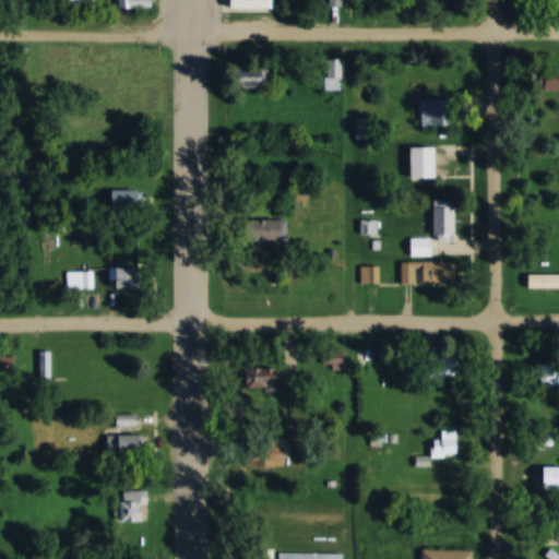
[(155,11),(155,0),(120,0),(120,11),(155,11)]
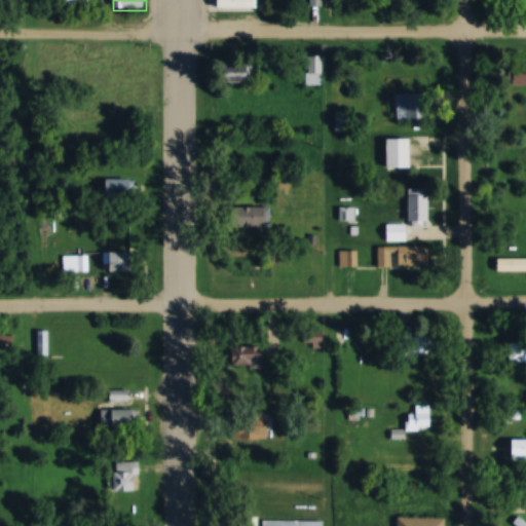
[(256,9),(255,0),(215,0),(216,9),(256,9)]
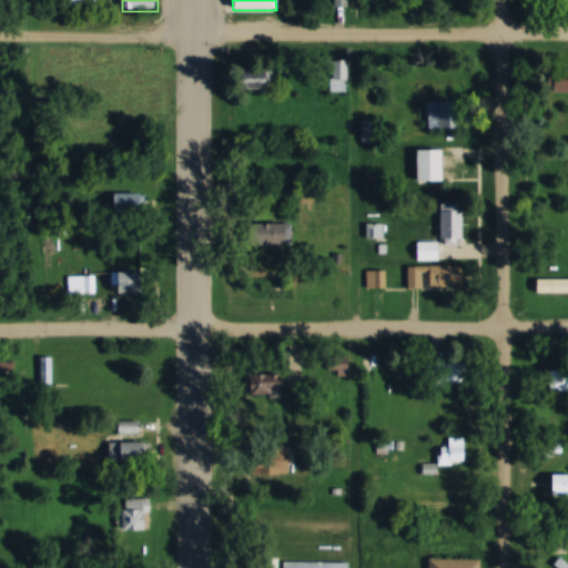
[(346,61),(328,61),(328,93),(346,93),(346,61)]
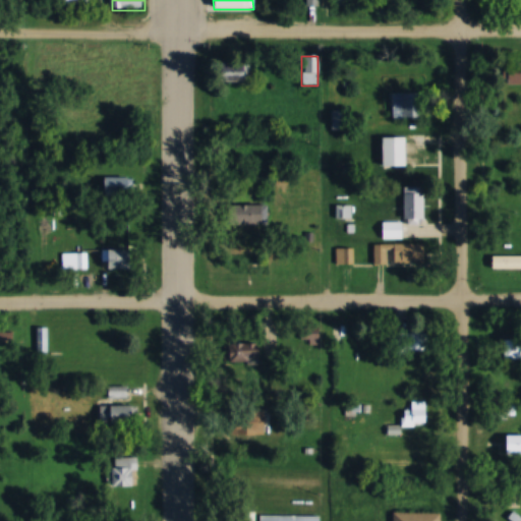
[(248,82),(248,65),(231,65),(231,82),(248,82)]
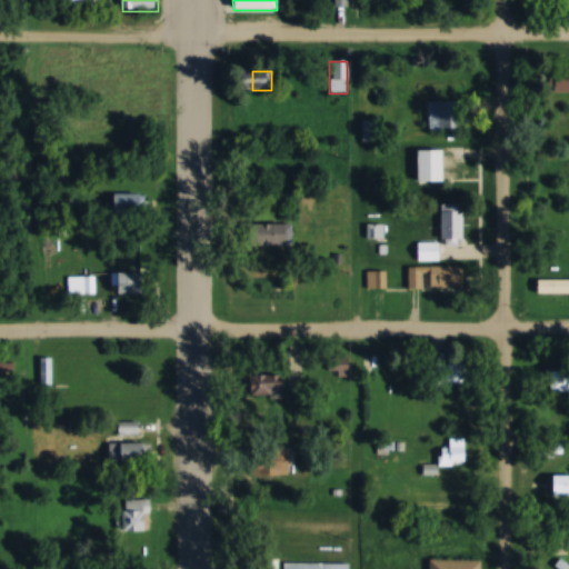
[(568,71),(558,71),(558,95),(568,93),(568,71)]
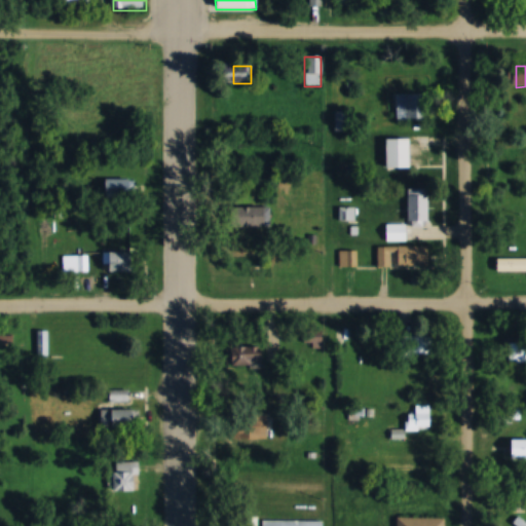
[(430,95),(395,95),(395,118),(430,118),(430,95)]
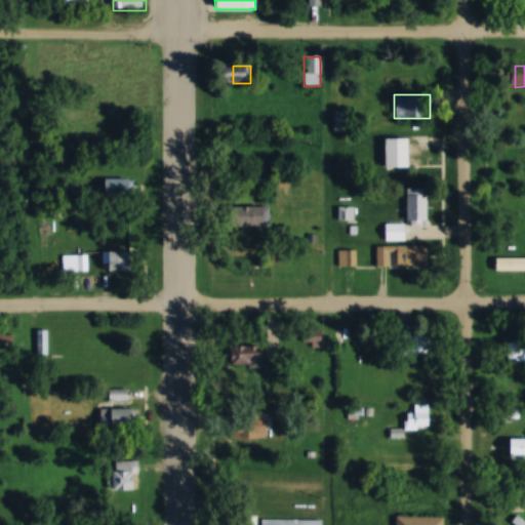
[(347,129),(347,113),(332,113),(332,130),(347,129)]
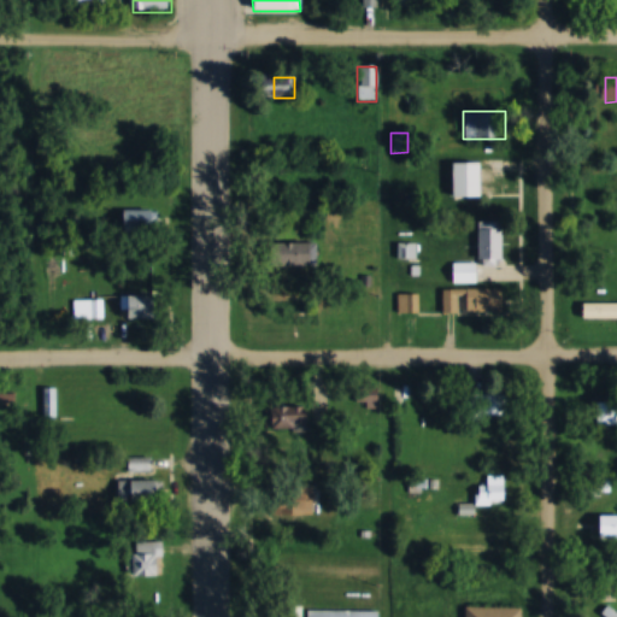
[(482,163),(450,163),(450,198),(482,198),(482,163)]
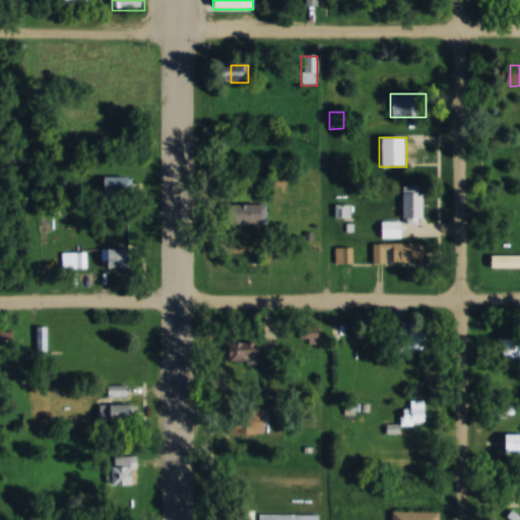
[(105,179),(105,196),(133,196),(133,179),(105,179)]
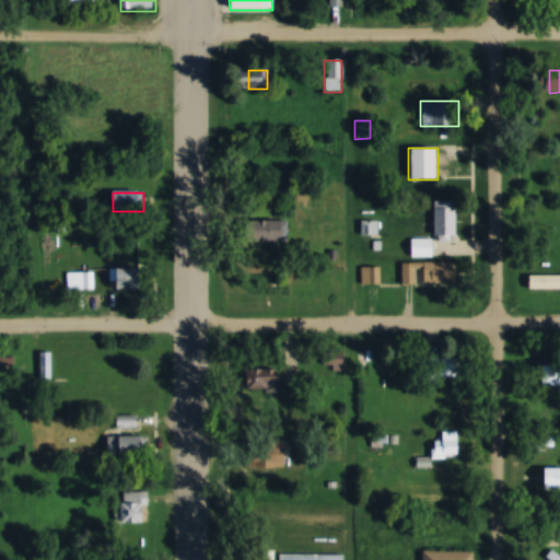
[(408,259),(434,258),(434,242),(457,242),(456,201),(432,202),(432,240),(408,240),(408,259)]
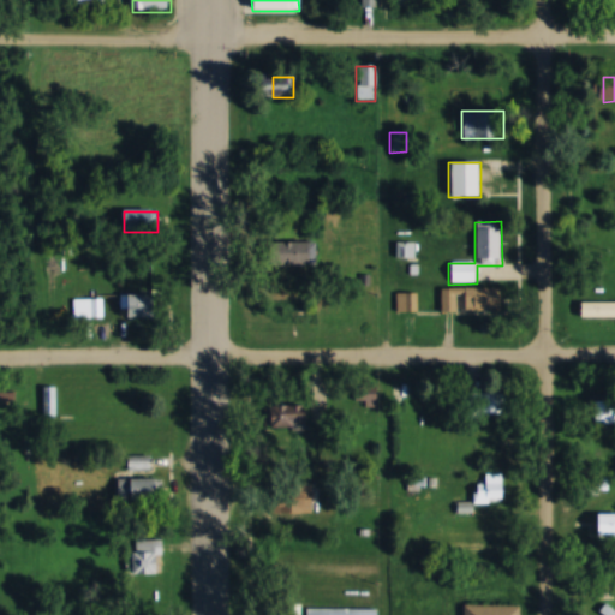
[(316,244),(286,244),(287,267),(316,267),(316,244)]
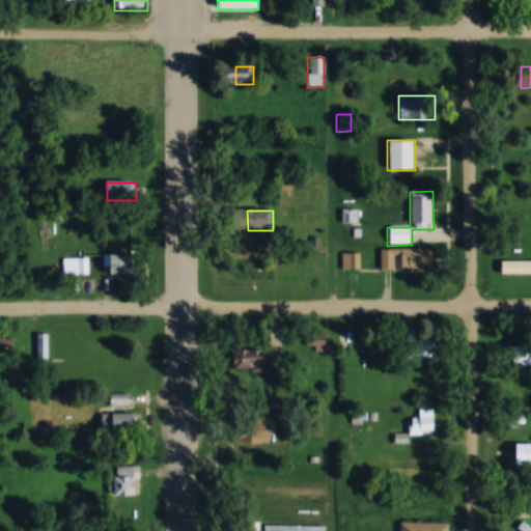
[(378,273),(435,272),(435,249),(378,250),(378,273)]
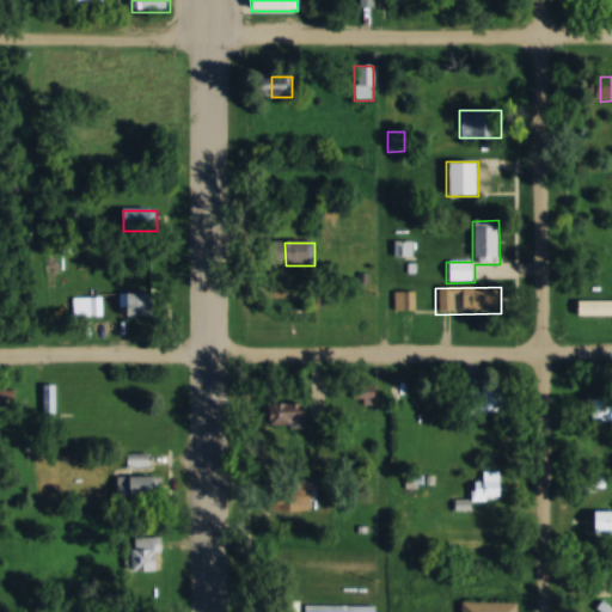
[(157,294),(117,294),(117,318),(157,318),(157,294)]
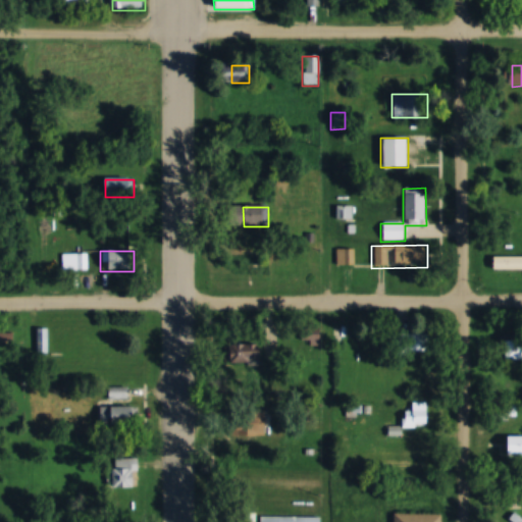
[(334,251),(334,266),(354,266),(354,251),(334,251)]
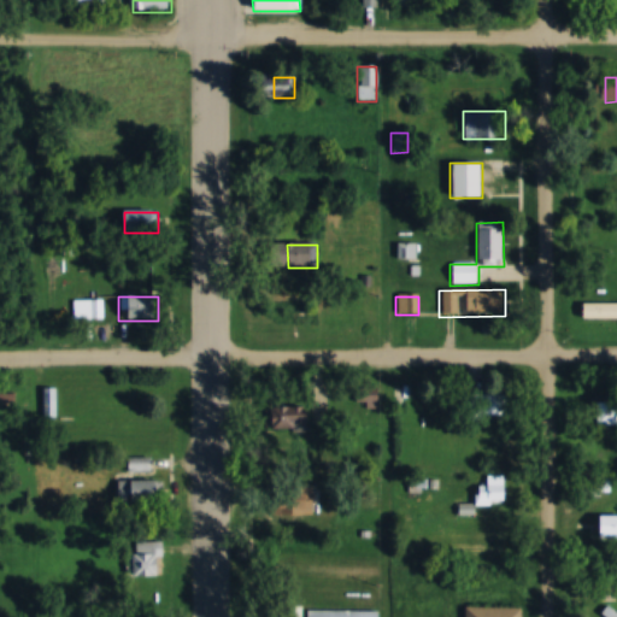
[(581,318),(616,318),(616,303),(581,304),(581,318)]
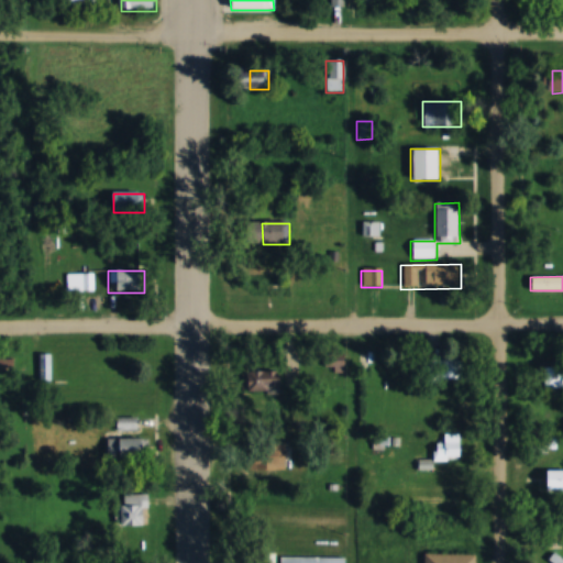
[(39,382),(51,382),(51,355),(39,355),(39,382)]
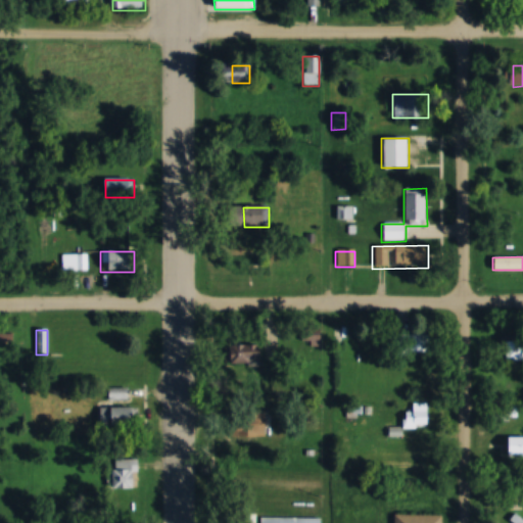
[(506,362),(522,362),(522,340),(506,341),(506,362)]
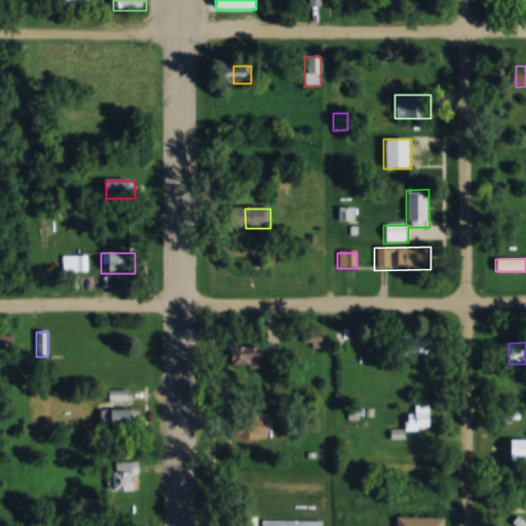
[(234,348),(234,367),(266,367),(266,348),(234,348)]
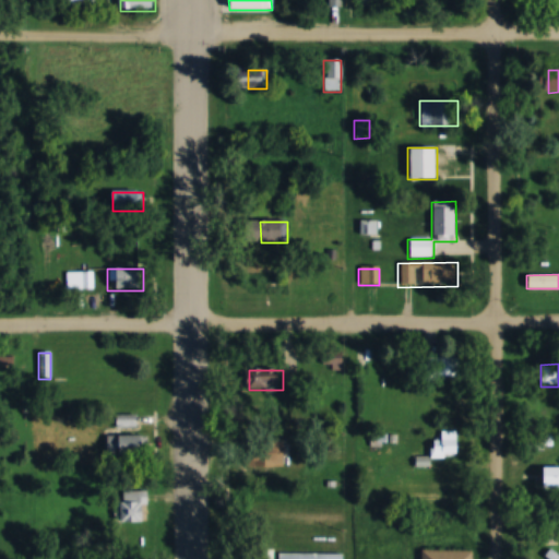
[(105,455),(146,455),(146,437),(105,437),(105,455)]
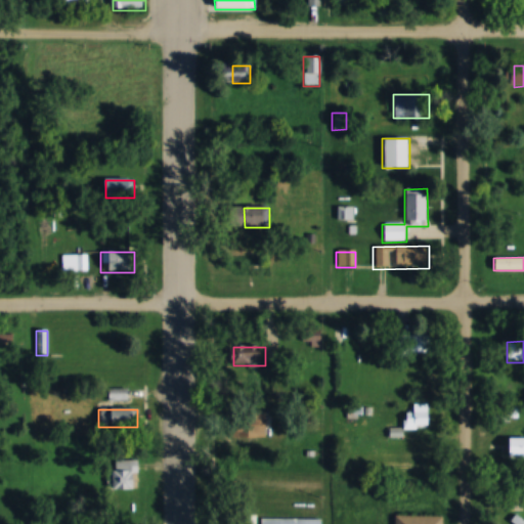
[(37,444),(37,453),(52,453),(52,444),(37,444)]
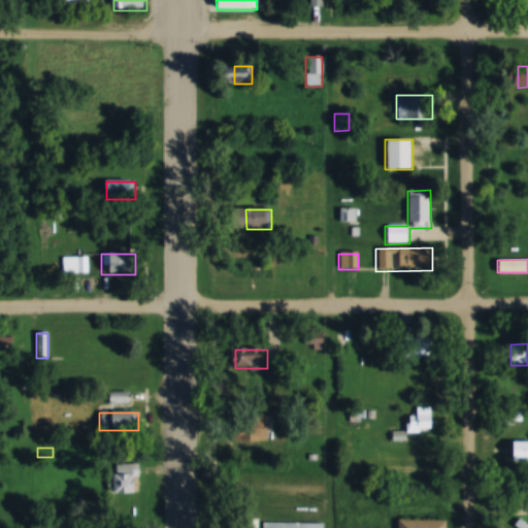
[(138,493),(138,465),(112,465),(112,493),(138,493)]
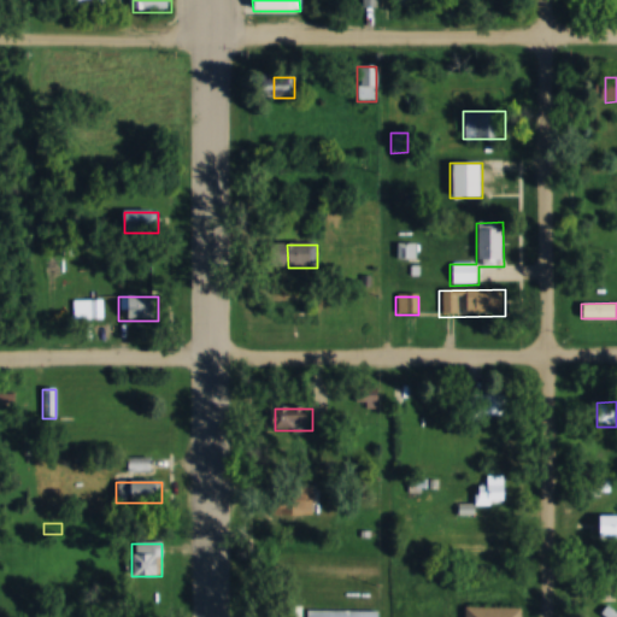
[(616,616),(616,612),(610,605),(598,616),(616,616)]
